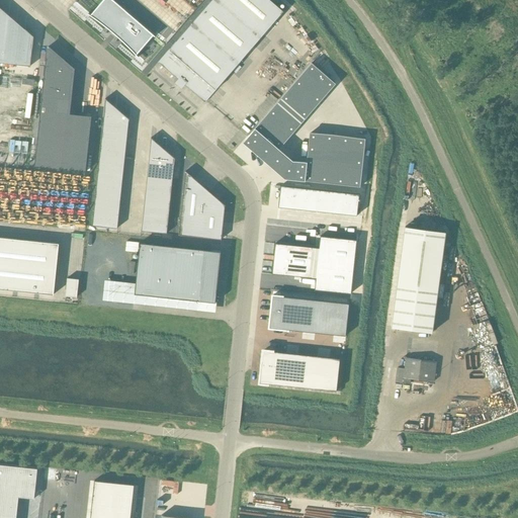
[(112,0),(103,0),(90,15),(107,28),(108,27),(122,38),(121,40),(137,56),(154,35),(112,0)]
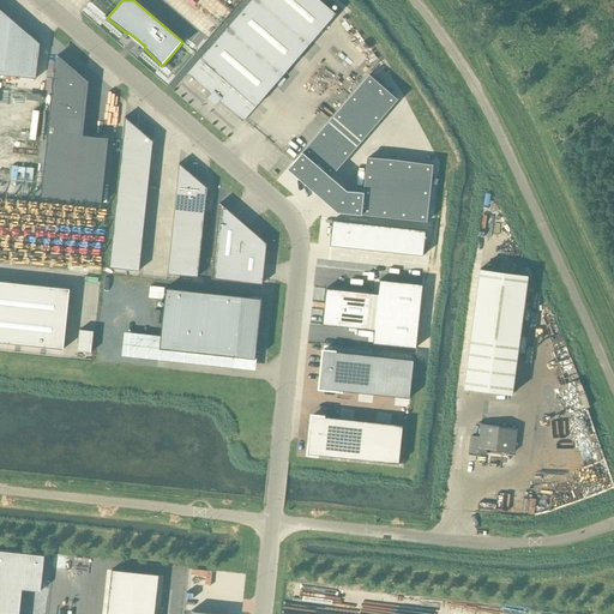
[(251,0),(187,74),(211,95),(208,98),(215,106),(218,101),(244,122),(245,120),(259,103),(336,13),(319,0),(251,0)]
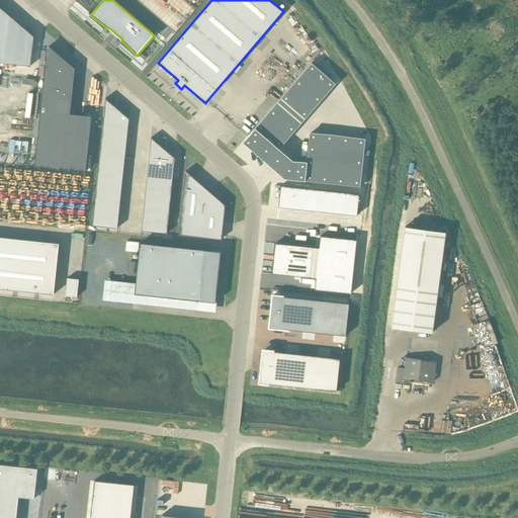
[(33,36),(0,6),(0,63),(30,66),(32,48),(33,36)]
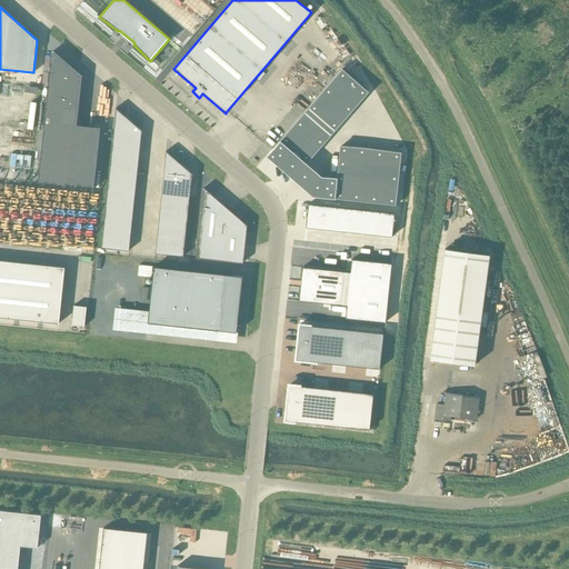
[(51,65),(38,182),(95,189),(100,128),(77,126),(82,76),(51,49),(50,63),(51,65)]
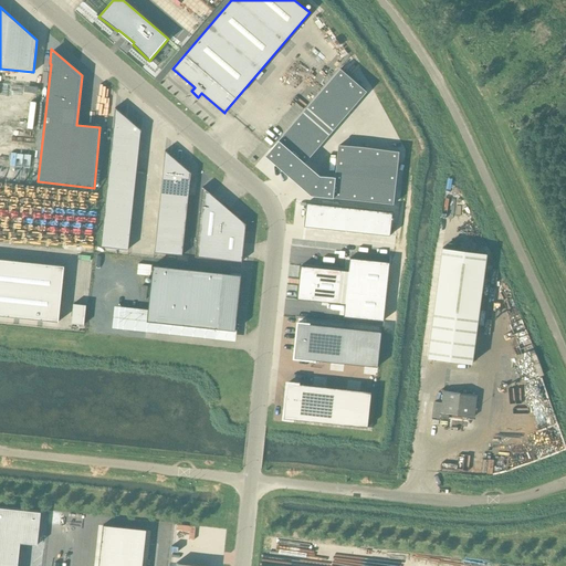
[(279,140),(265,156),(312,196),(333,198),(394,203),(399,152),(391,150),(391,152),(338,146),(335,177),(321,176),(304,161),(366,91),(341,69),(279,140)]
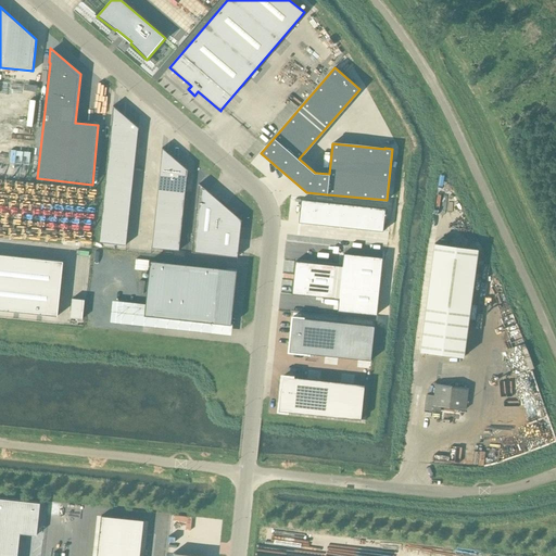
[(113,106),(99,242),(126,245),(138,128),(113,106)]
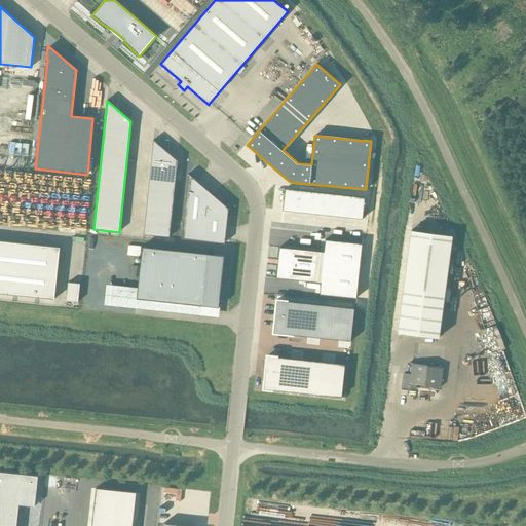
[(154,141),(144,234),(168,237),(177,160),(154,141)]
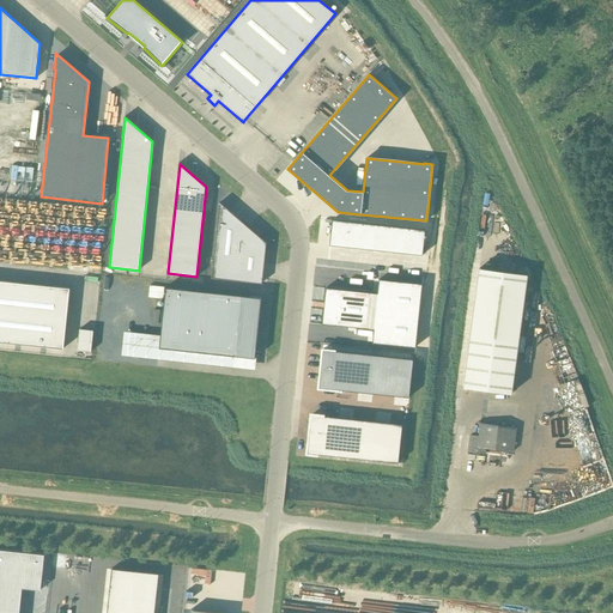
[(219,202),(211,278),(261,284),(266,242),(219,202)]
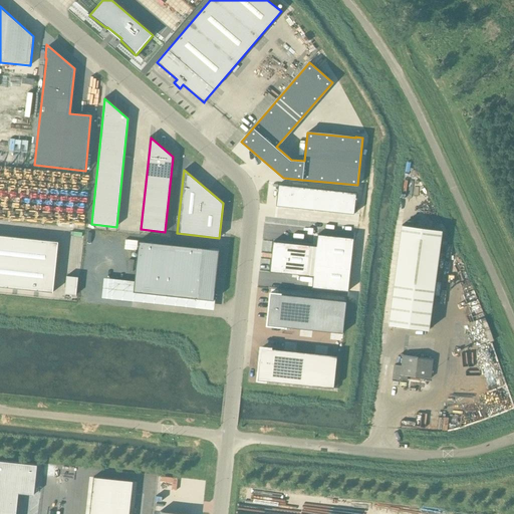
[(278,184),(276,206),(354,214),(356,193),(317,189),(278,184)]
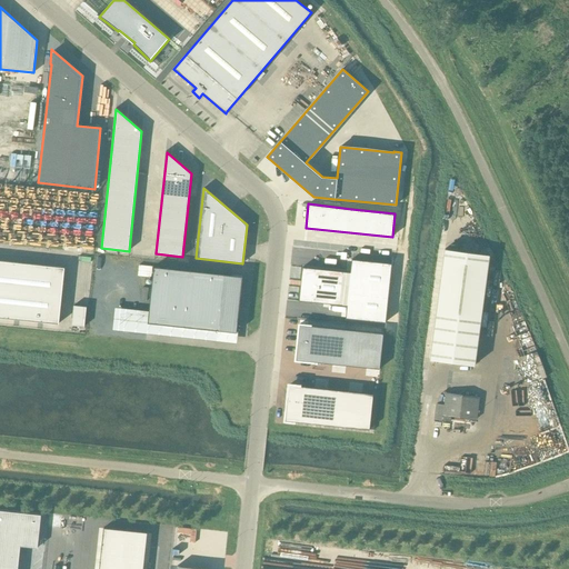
[(445,249),(430,359),(475,365),(489,255),(445,249)]
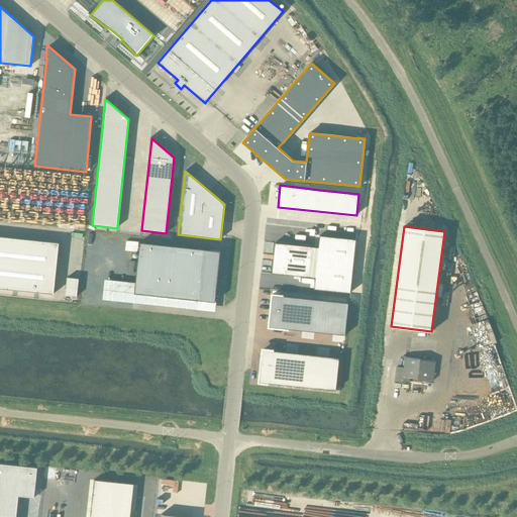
[(275,242),(272,273),(315,278),(314,289),(350,293),(355,239),(319,235),(318,247),(275,242)]
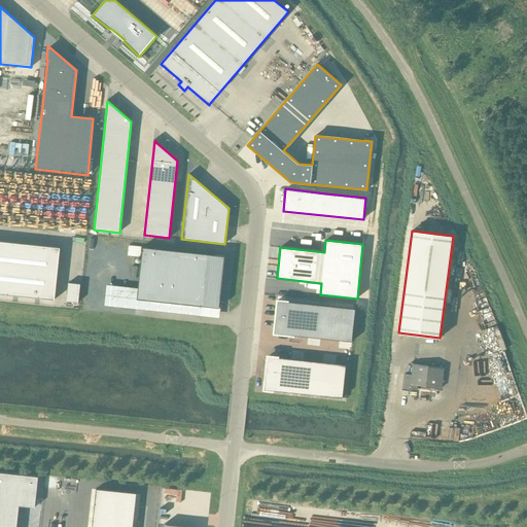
[(0,293),(55,300),(60,248),(0,241),(0,293)]
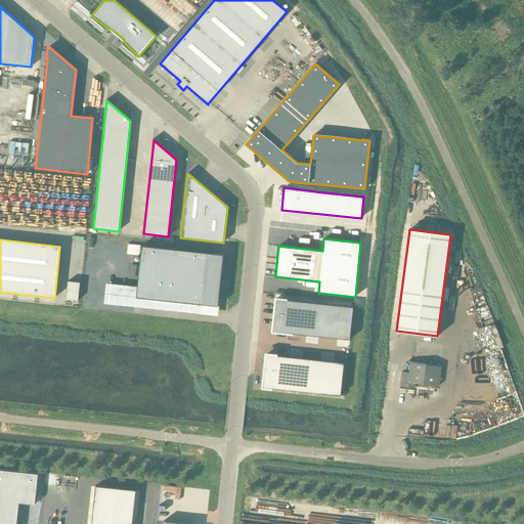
[(223,255),(141,246),(136,298),(218,306),(223,255)]
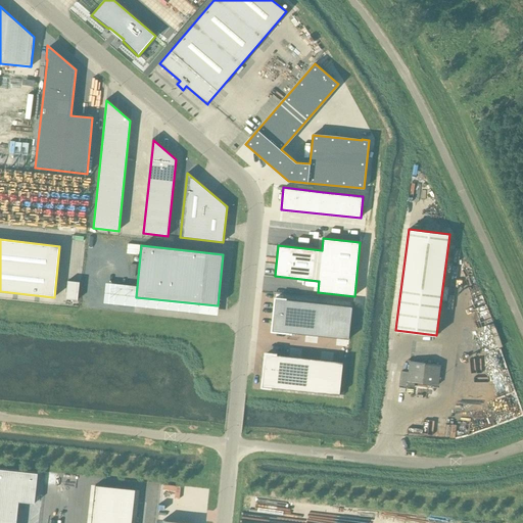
[(67,281),(65,299),(78,300),(80,282),(67,281)]
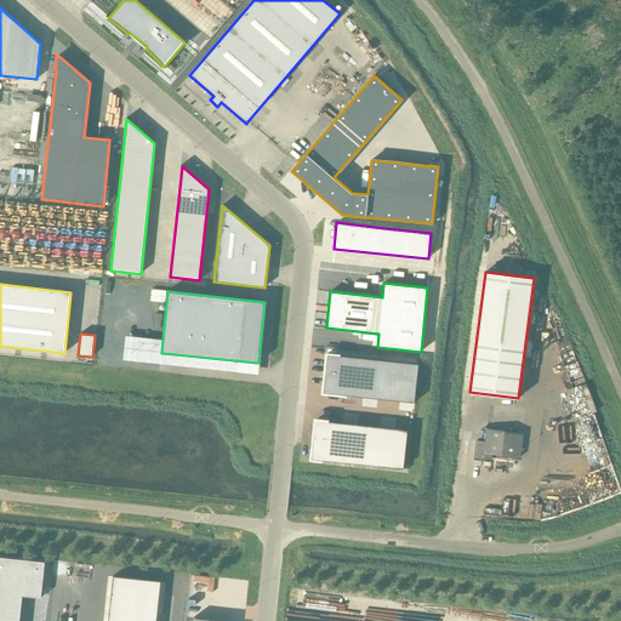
[(328,354),(323,393),(415,403),(419,364),(372,359),(328,354)]
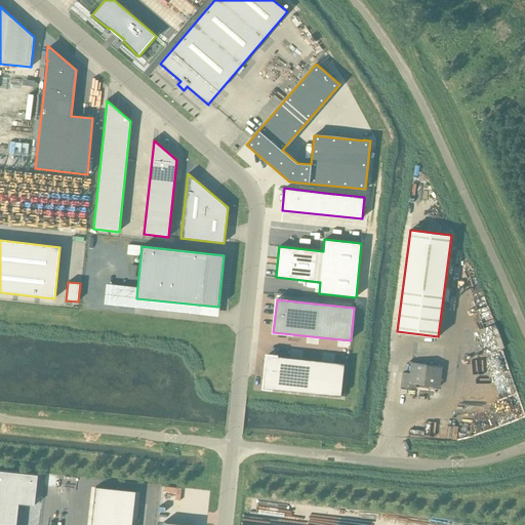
[(416,384),(440,387),(445,347),(414,342),(410,374),(403,373),(401,387),(415,389),(416,384)]
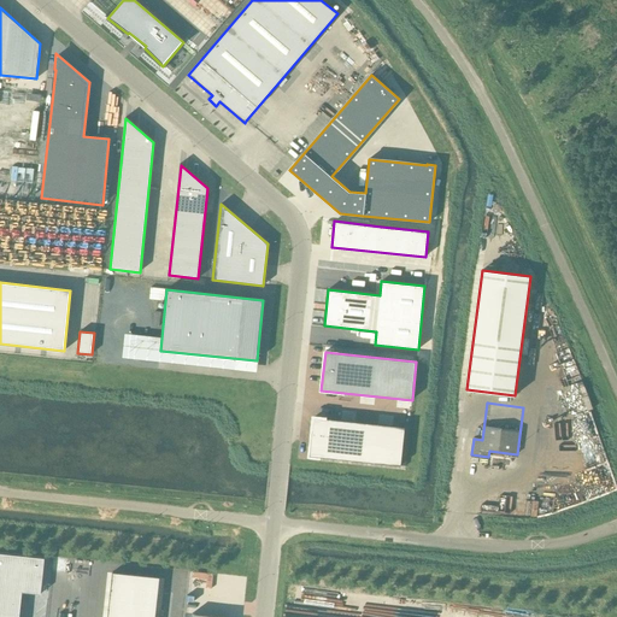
[(313,417),(310,456),(400,465),(405,427),(313,417)]
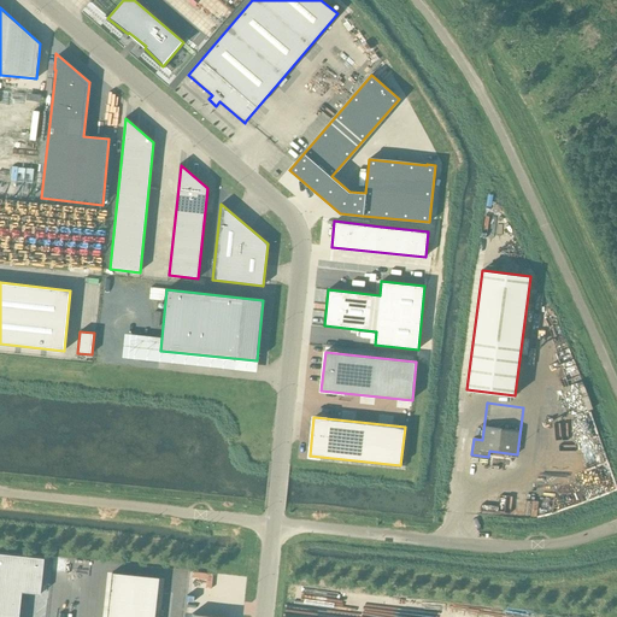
[(0,553),(0,616),(19,616),(22,592),(41,594),(45,558),(0,553)]
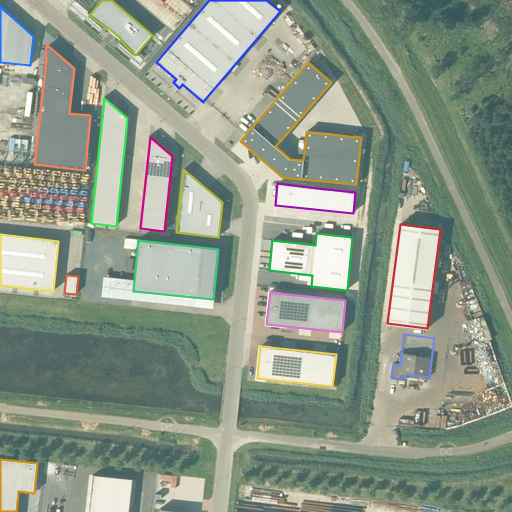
[(93,475),(89,511),(128,511),(132,479),(93,475)]
